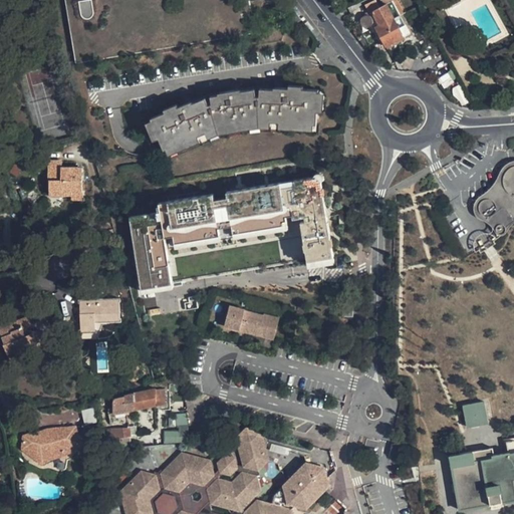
[(266,18),(263,0),(62,0),(73,64),(222,39),(254,32),(252,21),(266,18)]
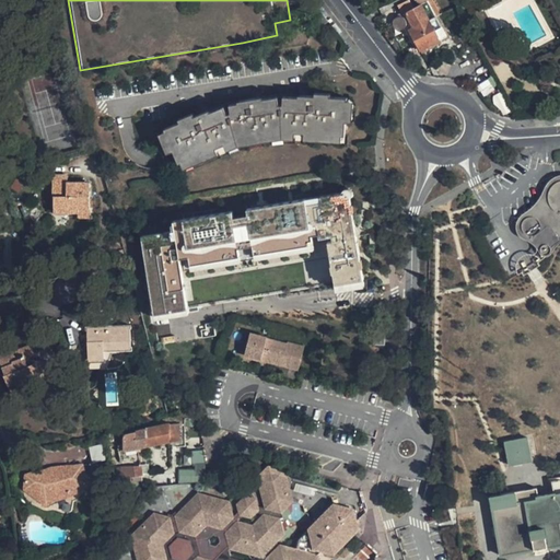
[(419,53),(442,39),(432,22),(438,19),(428,1),(405,14),(411,25),(406,27),(419,53)]
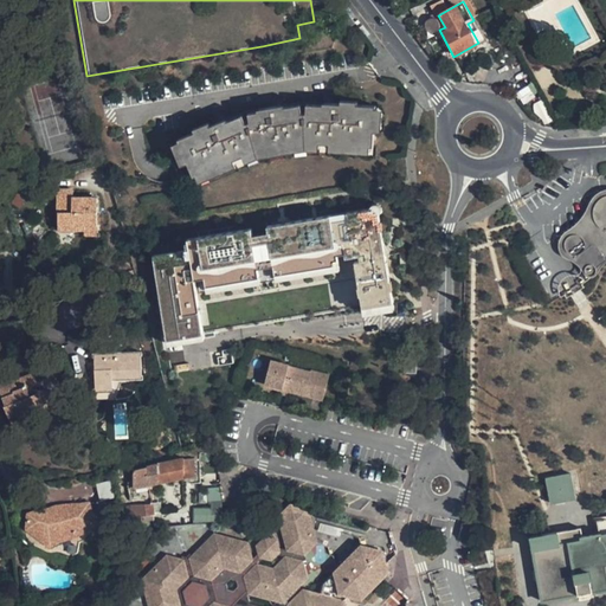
[(478,43),(484,39),(474,20),(468,24),(478,43)]
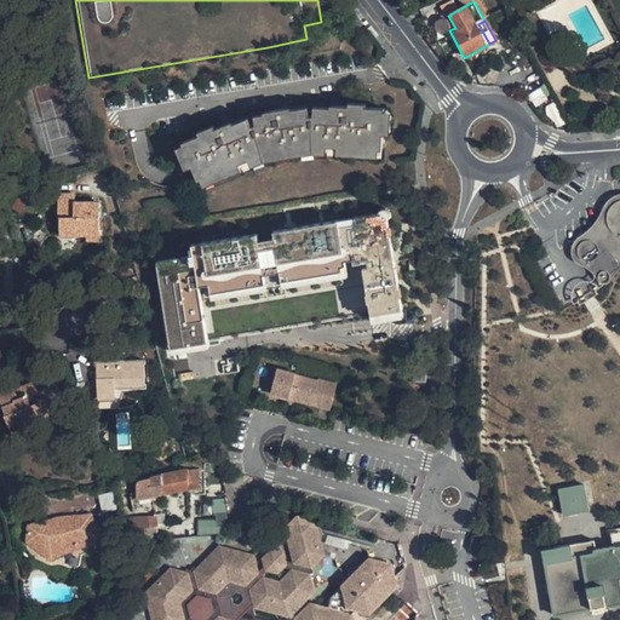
[(190,166),(196,179),(199,178),(237,164),(246,161),(262,155),(311,147),(328,147),(337,148),(378,148),(382,149),(382,133),(383,109),(383,107),(365,105),(365,102),(346,102),(346,105),(338,104),(338,114),(329,114),(329,107),(313,107),(311,116),(308,116),(306,107),(290,110),(291,116),(282,118),(281,109),(271,110),(273,118),(265,119),(265,114),(263,114),(253,116),(254,125),(251,126),(247,118),(231,124),(234,130),(225,133),(223,125),(214,127),(213,124),(196,131),(199,133),(181,141),(182,143),(190,166)]
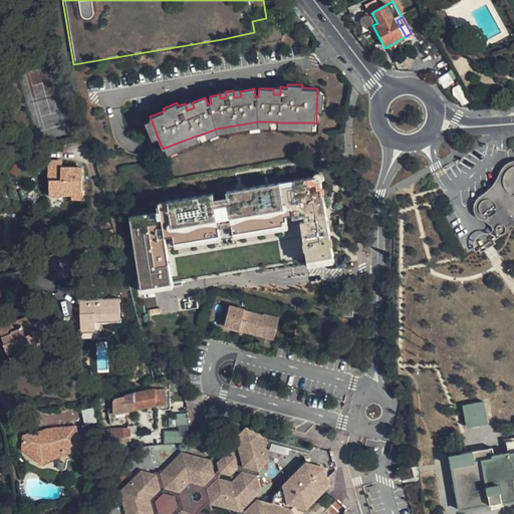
[(239,89),(233,90),(234,97),(241,96),(240,91),(239,89)]
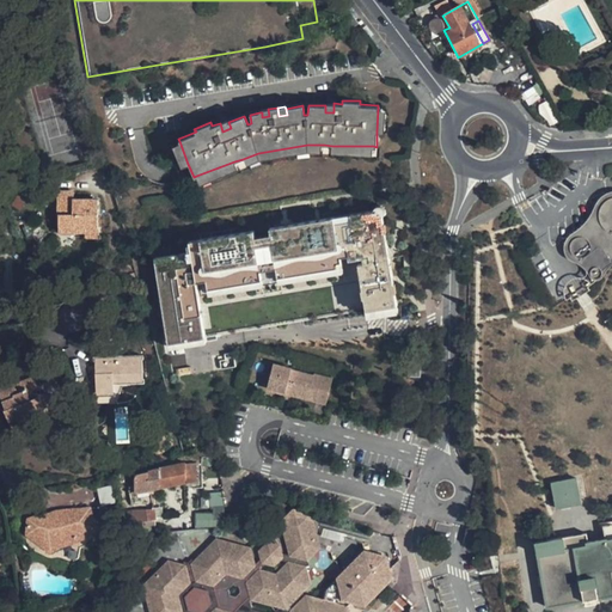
[(227,120),(220,123),(222,132),(231,128),(228,122),(227,120)]
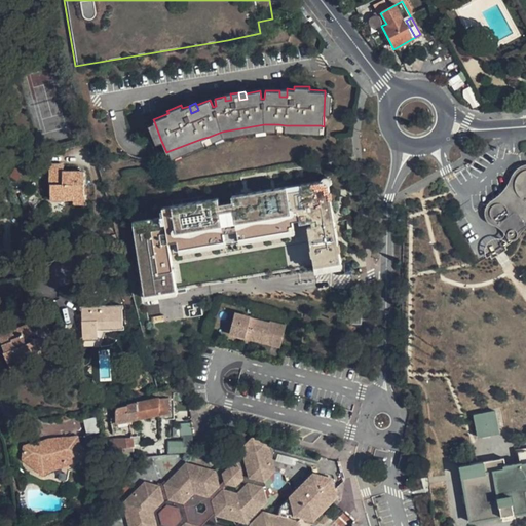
[(161,141),(154,121),(151,122),(149,126),(155,140),(158,142),(161,141)]
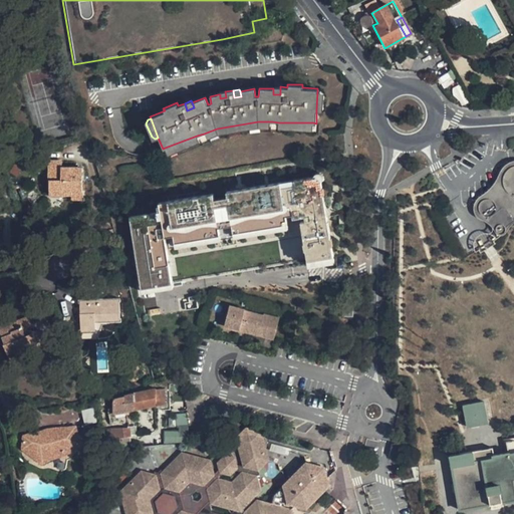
[(217,129),(204,134),(205,136),(208,138),(218,134),(259,127),(269,127),(272,124),(272,121),(258,121),(217,129)]
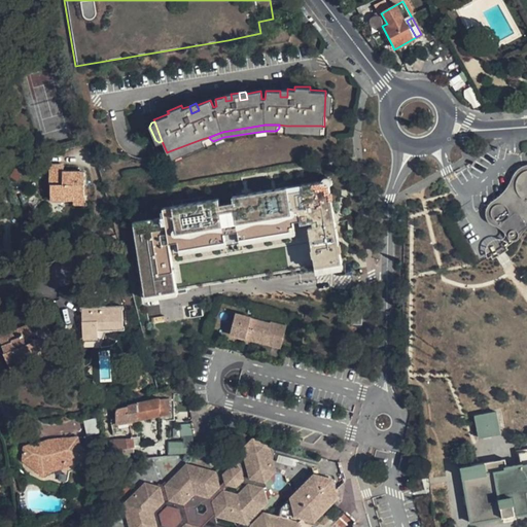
[(202,139),(169,151),(170,154),(174,156),(177,155),(201,146),(203,142),(202,139)]
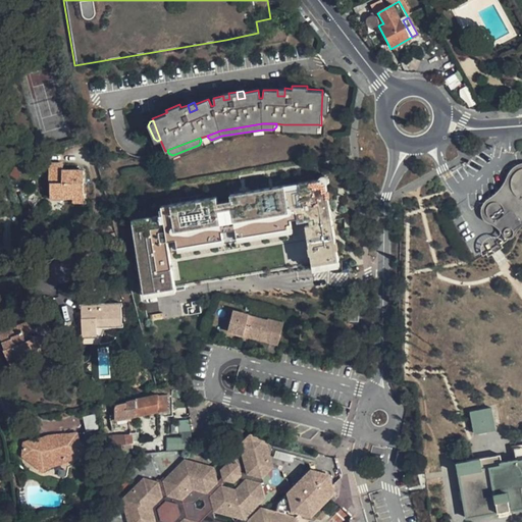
[(521,161),(516,164),(513,166),(510,170),(506,177),(502,186),(499,189),(492,195),(487,198),(483,201),(482,204),(481,207),(481,211),(483,216),(485,219),(488,221),(492,223),(500,228),(503,233),(505,236),(508,238),(510,236),(508,236),(506,235),(504,232),(498,224),(492,217),(489,216),(486,212),(486,207),(488,203),(492,201),(499,196),(505,190),(509,185),(512,177),(515,172),(519,169),(521,167),(521,161)]
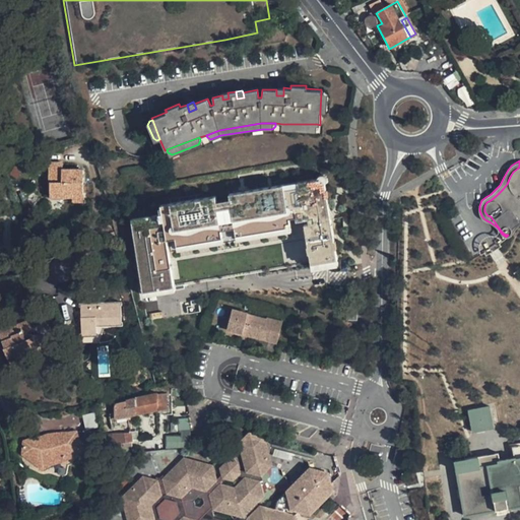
[(83,170),(62,170),(63,163),(49,163),(49,182),(50,182),(50,197),(72,198),(73,198),(73,193),(83,193),(83,170)]
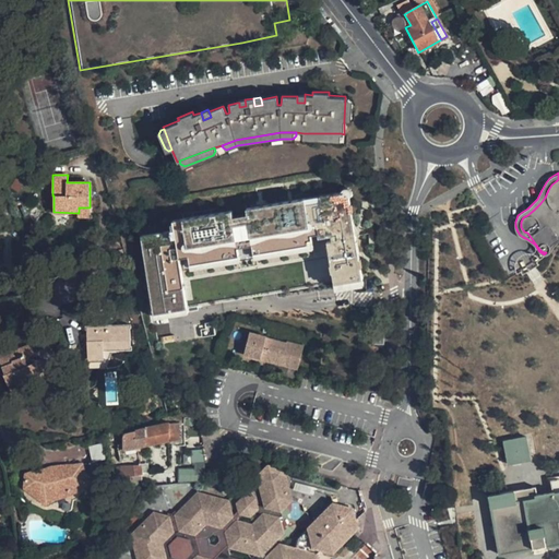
[(558,179),(556,181),(551,185),(548,190),(545,198),(540,203),(534,210),(527,215),(523,217),(521,222),(521,227),(524,232),(527,233),(533,240),(539,249),(542,251),(544,252),(546,252),(549,251),(549,249),(558,238),(558,179)]
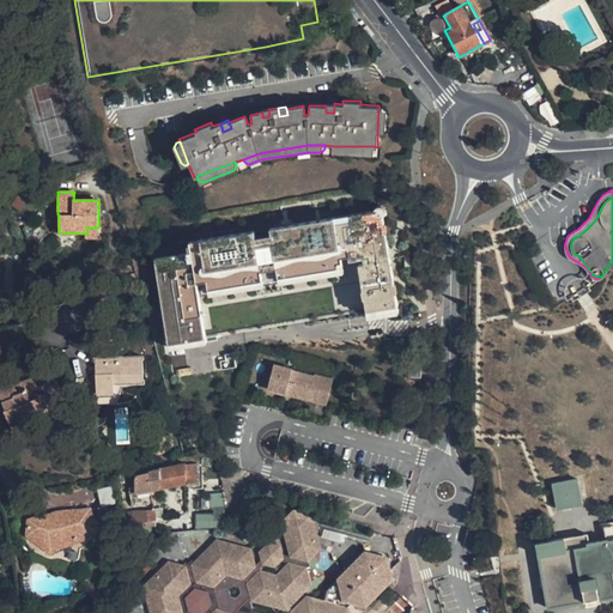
[(382,216),(378,212),(351,217),(352,223),(337,225),(335,219),(271,230),(272,236),(256,238),(255,232),(190,243),(192,254),(156,260),(170,346),(206,340),(201,305),(199,292),(343,268),(341,259),(357,256),(366,313),(398,308),(382,216)]
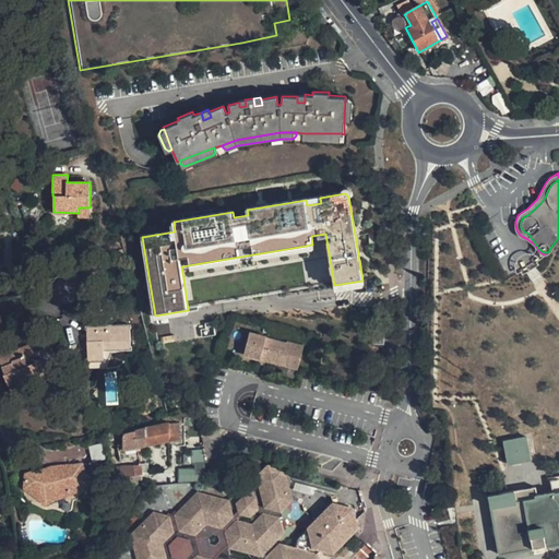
[(79,213),(78,213),(78,218),(90,217),(90,207),(79,207),(79,213)]
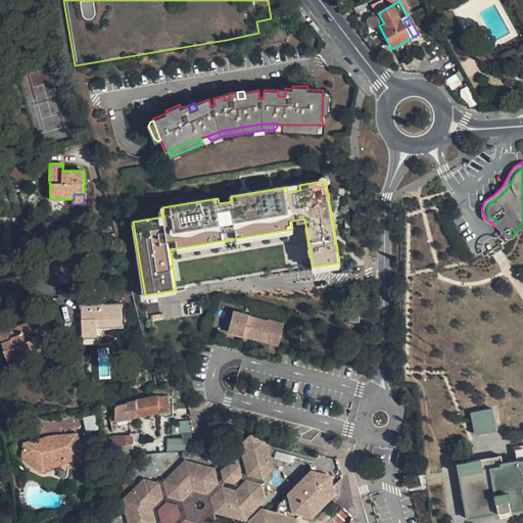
[(292,229),(170,249),(172,260),(294,240),(292,229)]
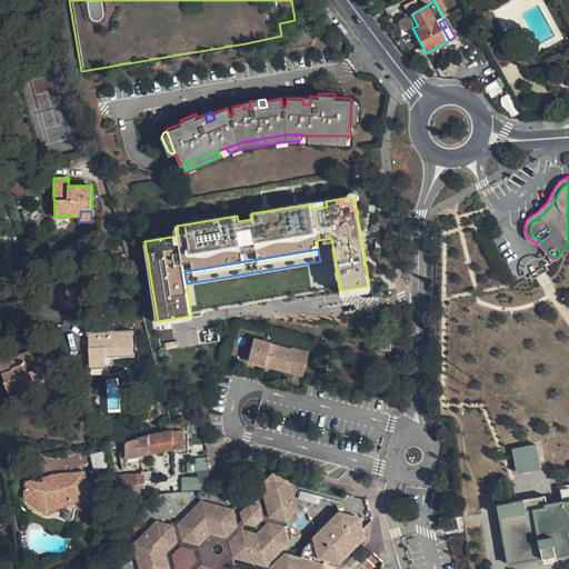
[(370,291),(369,286),(340,290),(341,297),(370,291)]
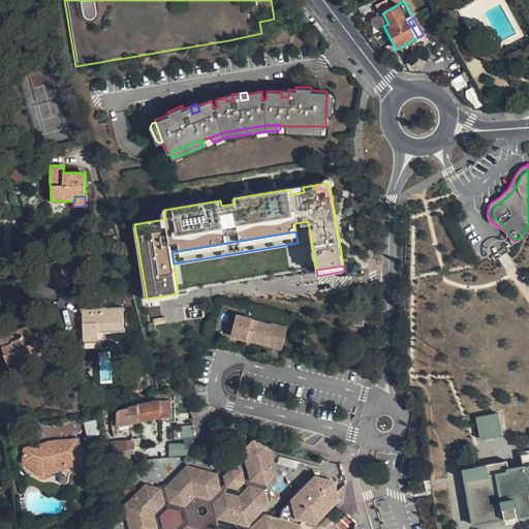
[(179,297),(178,293),(147,299),(148,302),(179,297)]
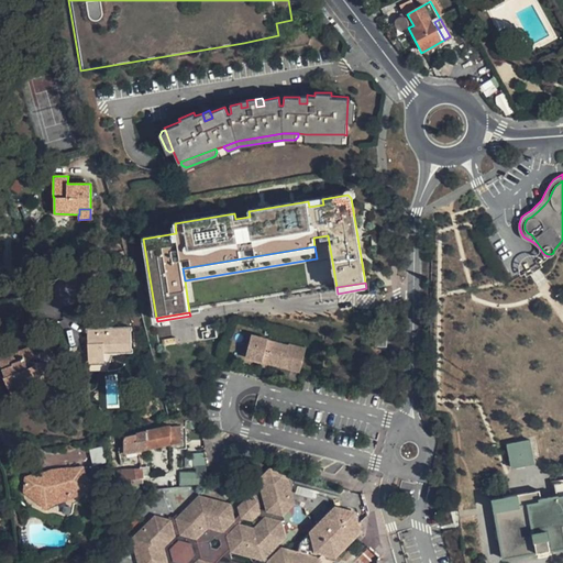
[(103,361),(102,351),(131,350),(130,329),(87,330),(88,362),(103,361)]
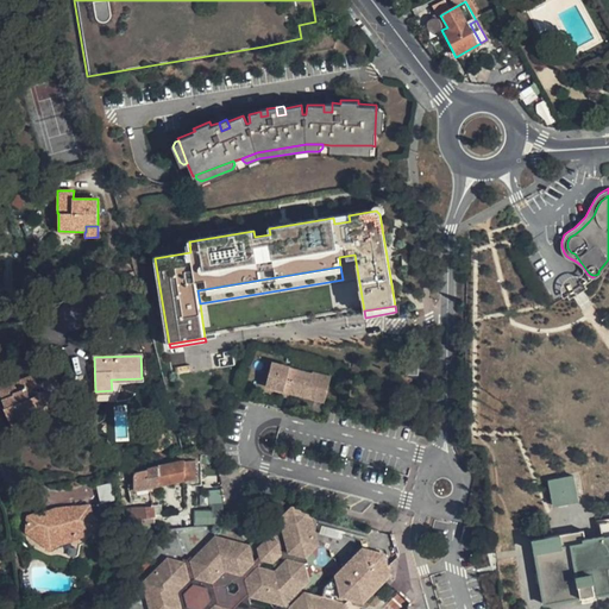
[(337,377),(277,363),(271,387),(277,388),(289,391),(290,385),(297,388),(296,393),(331,401),(337,377)]
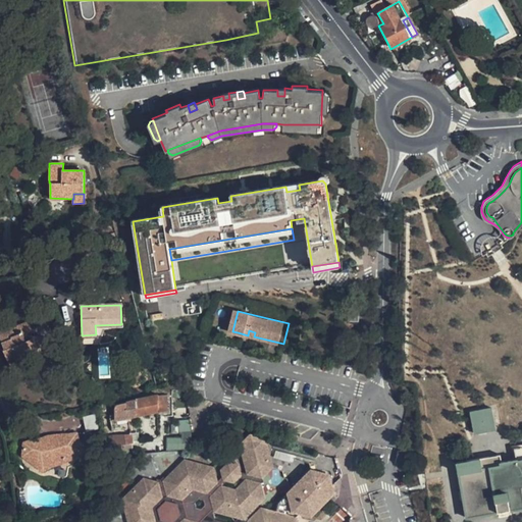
[(0,336),(5,349),(34,337),(39,335),(35,322),(31,323),(30,320),(9,328),(6,321),(0,323),(0,336)]
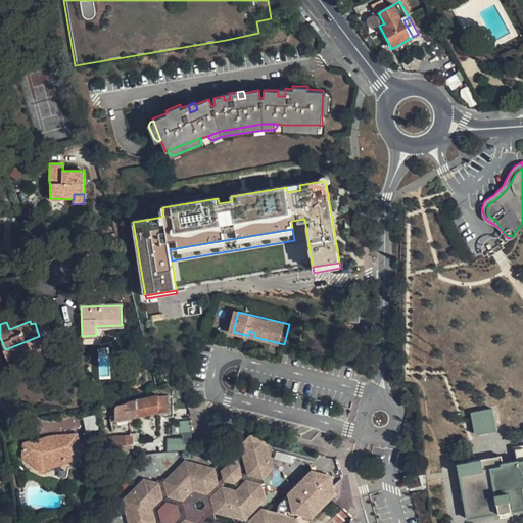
[(8,361),(12,370),(47,354),(39,336),(34,338),(39,352),(20,360),(18,355),(8,361)]
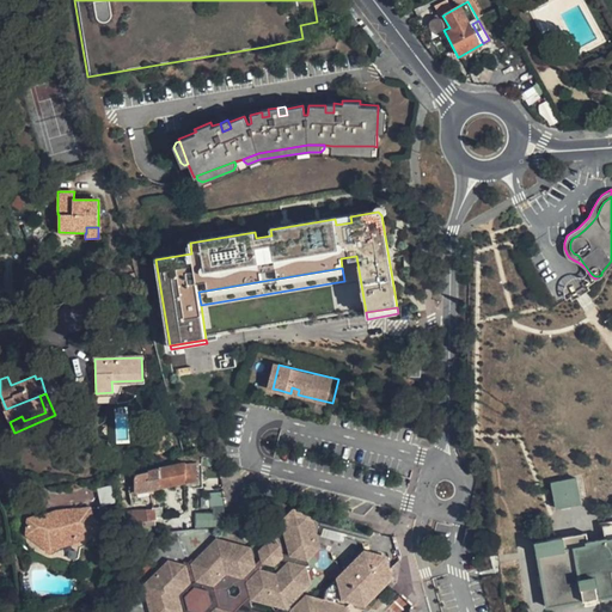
[(10,422),(22,416),(24,421),(46,412),(40,396),(6,409),(5,410),(10,422)]
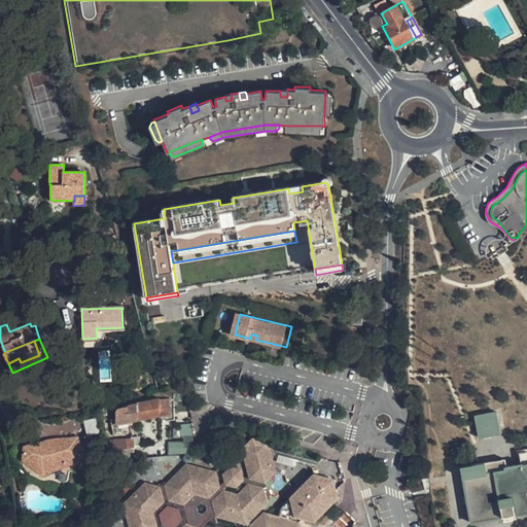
[(117,409),(117,425),(126,424),(141,421),(161,417),(171,416),(171,399),(161,399),(117,409)]
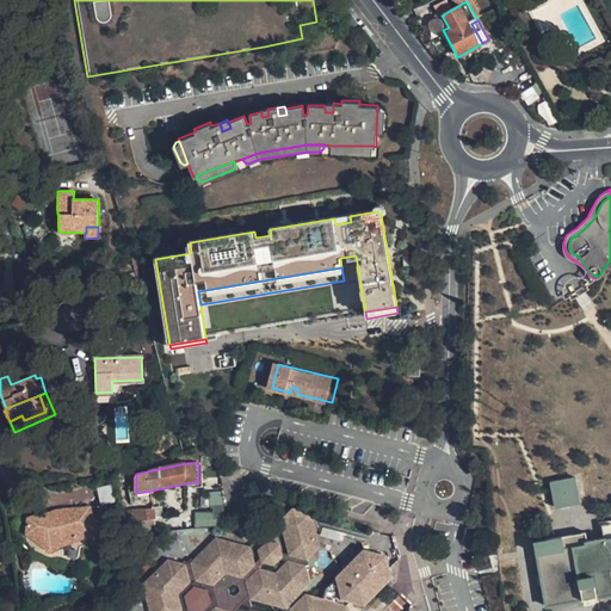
[(575,480),(553,483),(557,508),(580,505),(575,480)]
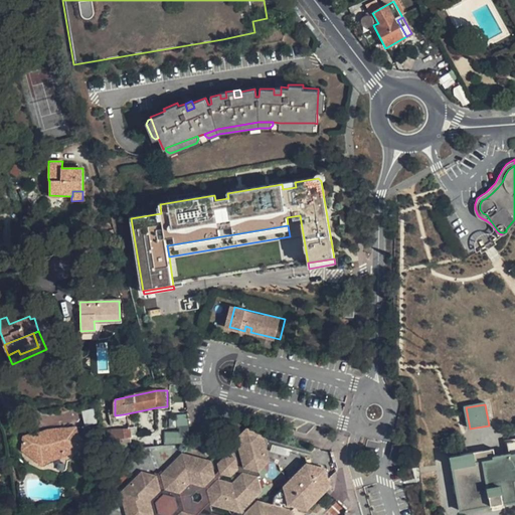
[(138,411),(123,414),(124,419),(127,418),(139,416),(138,411)]
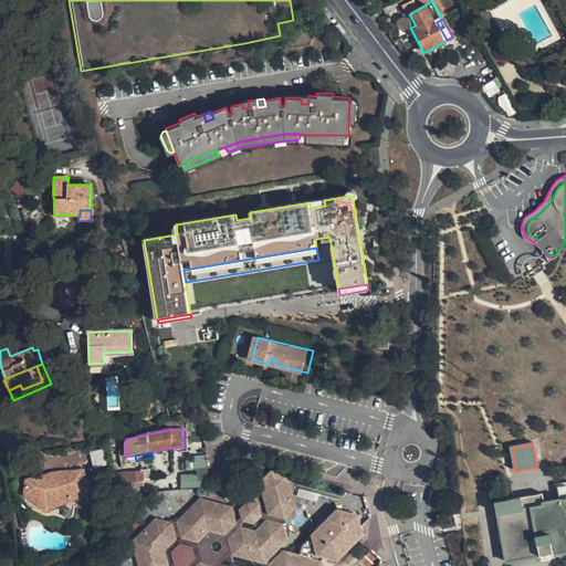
[(46,512),(52,511),(59,506),(65,504),(77,500),(91,492),(84,468),(72,470),(63,470),(53,471),(49,472),(44,473),(39,475),(30,478),(24,479),(19,486),(23,495),(32,502),(46,512)]
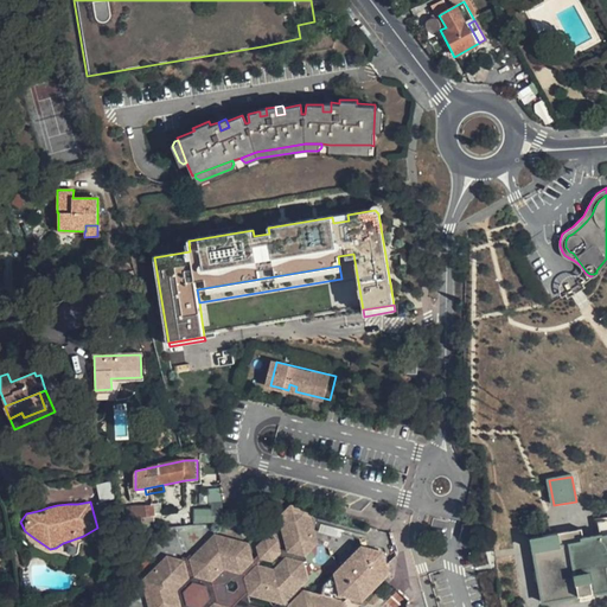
[(135,504),(136,518),(157,518),(157,504),(135,504)]
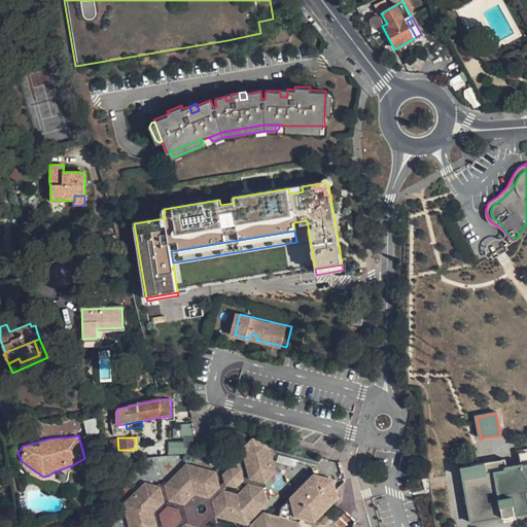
[(305,526),(304,521),(307,519),(318,523),(342,499),(337,479),(318,475),(286,507),(285,517),(269,513),(267,510),(273,502),(269,488),(270,484),(280,472),(273,443),(258,440),(247,450),(254,478),(254,482),(243,494),(229,490),(224,487),(220,471),(190,464),(168,488),(150,483),(128,504),(131,517),(137,519),(133,522),(133,526),(305,526)]
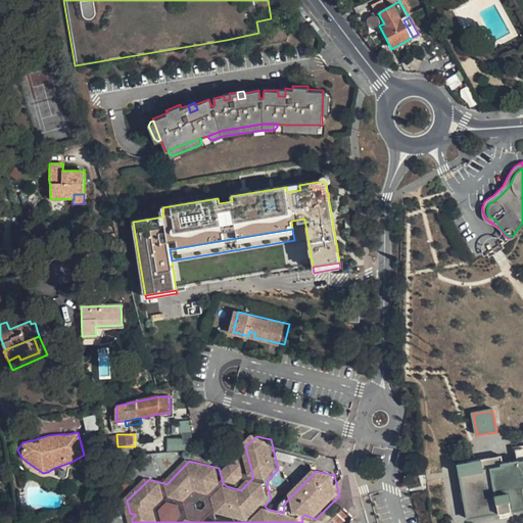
[(522,508),(522,446),(513,448),(515,461),(503,463),(501,458),(459,465),(467,519),(522,508)]
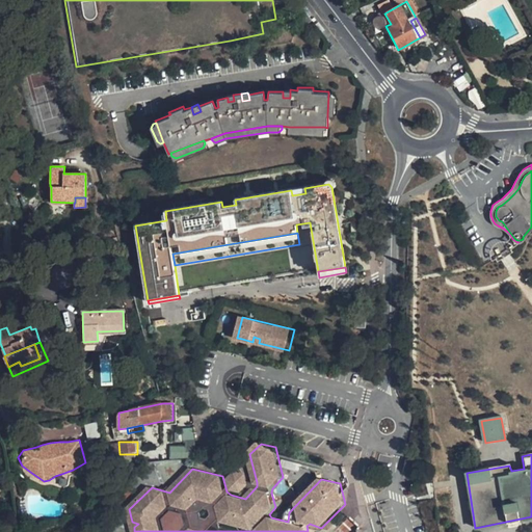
[(247,473),(237,471),(229,479),(233,489),(243,493),(251,484),(247,473)]
